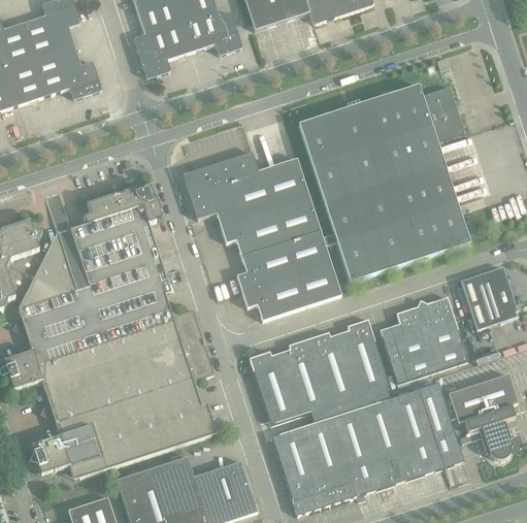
[(0,109),(68,88),(71,97),(74,98),(100,90),(101,88),(93,62),(90,61),(80,64),(68,26),(78,23),(79,21),(72,0),(48,0),(42,2),(41,4),(44,14),(3,28),(0,18),(0,109)]
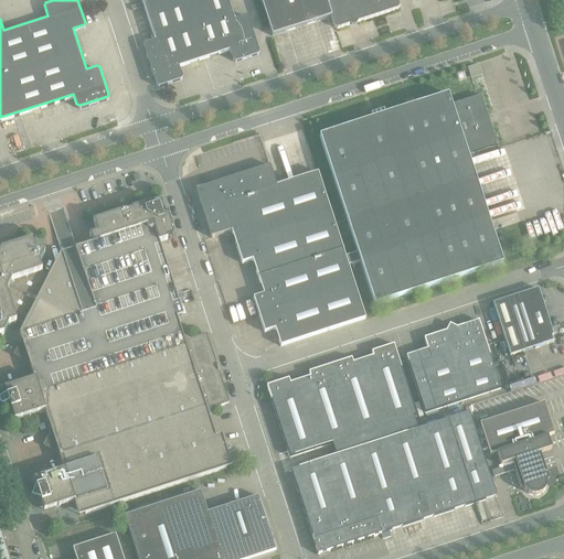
[(142,0),(155,36),(144,40),(142,42),(155,82),(158,83),(180,76),(181,74),(178,63),(229,46),(232,57),(234,58),(257,51),(258,49),(246,13),(244,12),(234,15),(229,0),(142,0)]
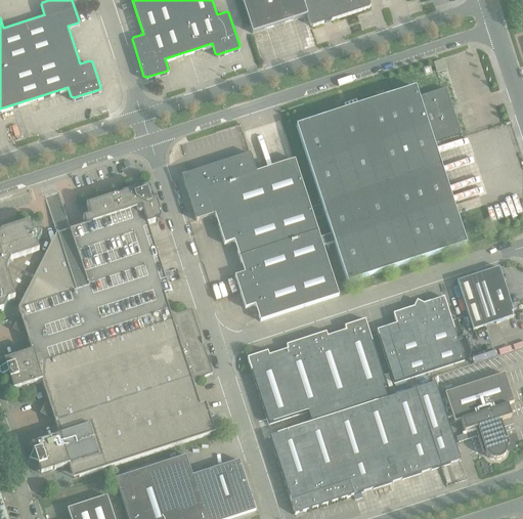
[(242,0),(249,23),(252,30),(306,12),(309,22),(312,23),(322,19),(324,20),(330,18),(331,16),(368,4),(369,2),(368,0),(242,0)]
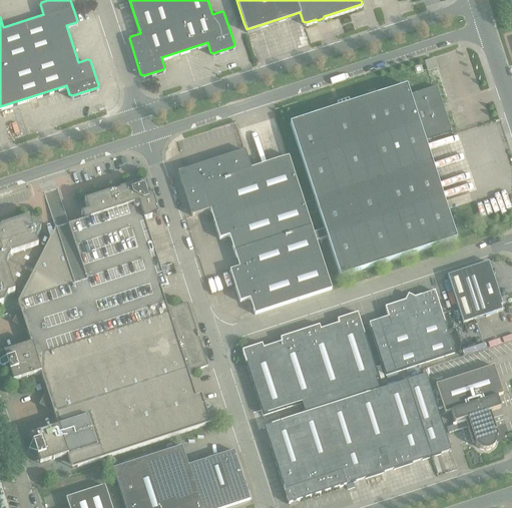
[(424,56),(428,66),(438,63),(435,53),(424,56)]
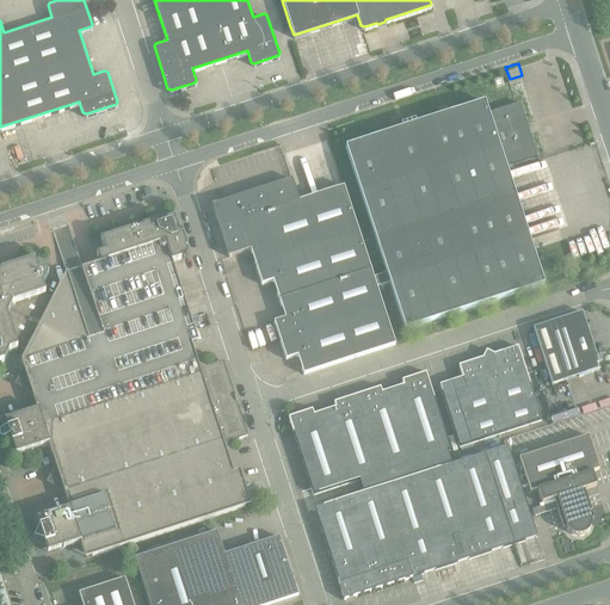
[(503,164),(517,159),(536,153),(518,99),(486,110),(484,103),(485,102),(484,98),(344,142),(386,269),(389,278),(404,326),(543,281),(537,260),(535,261),(503,164)]
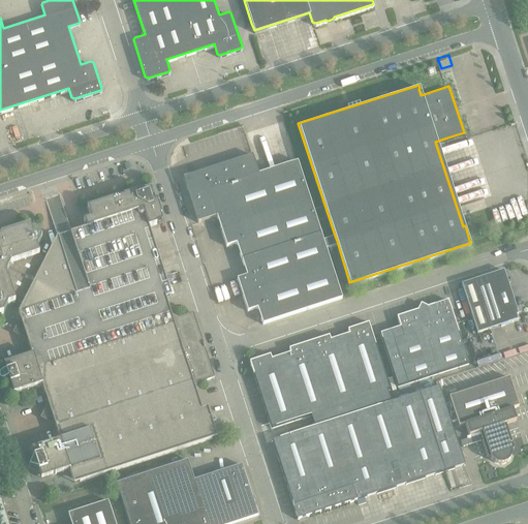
[(251,152),(191,172),(182,174),(196,219),(216,213),(225,243),(236,240),(246,272),(236,275),(247,308),(256,305),(261,320),(341,295),(325,245),(322,237),(297,158),(257,171),(251,152)]
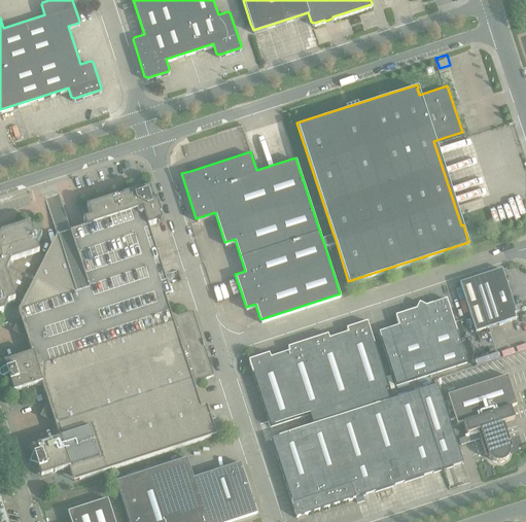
[(149,182),(137,187),(137,185),(121,190),(121,192),(115,194),(115,193),(85,202),(90,213),(82,215),(84,222),(56,232),(59,241),(50,244),(50,243),(45,252),(38,249),(36,243),(41,234),(39,229),(32,232),(29,220),(0,231),(0,232),(0,309),(2,309),(7,300),(13,298),(21,301),(18,307),(20,313),(27,336),(31,349),(3,358),(5,366),(1,368),(0,368),(0,375),(1,376),(3,376),(8,374),(12,388),(41,379),(43,388),(49,391),(46,397),(59,433),(31,443),(33,451),(28,460),(38,465),(40,473),(68,463),(73,478),(216,431),(206,402),(191,407),(185,387),(195,385),(198,379),(212,374),(191,309),(176,314),(171,311),(162,314),(155,296),(164,292),(170,290),(168,285),(147,222),(155,219),(154,218),(161,216),(159,210),(160,210),(155,196),(154,196),(149,182)]
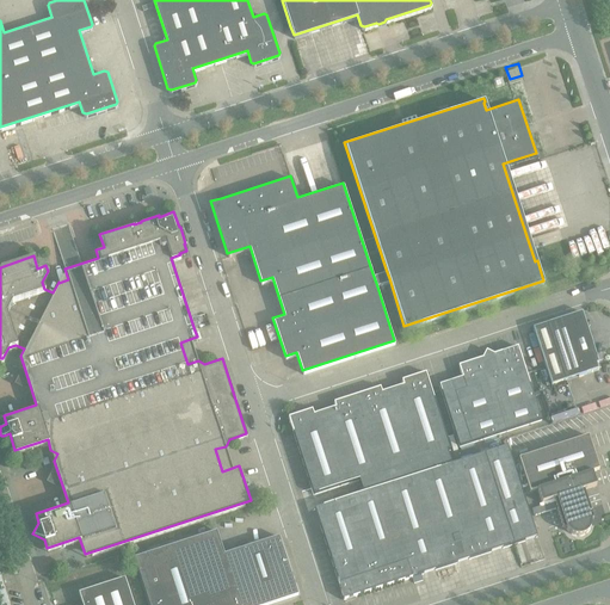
[(386,269),(373,273),(376,283),(389,278),(386,269)]
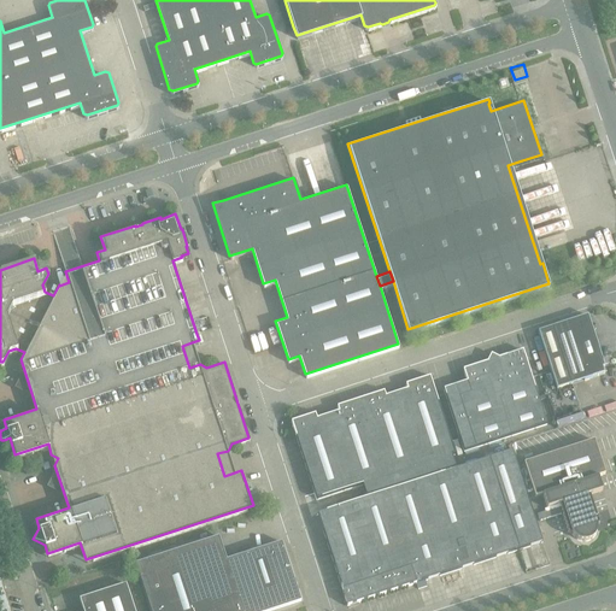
[(604,363),(587,311),(537,328),(550,366),(556,385),(603,369),(602,363),(604,363)]
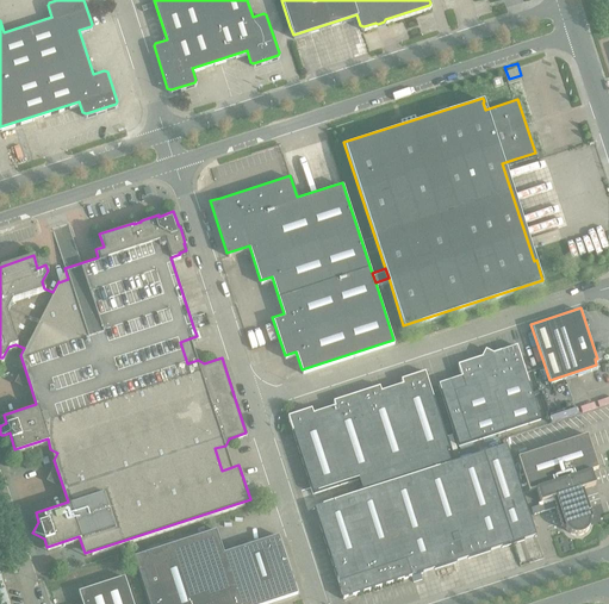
[(437,380),(458,442),(540,415),(524,368),(516,342),(492,350),(485,346),(480,354),(457,361),(460,373),(437,380)]
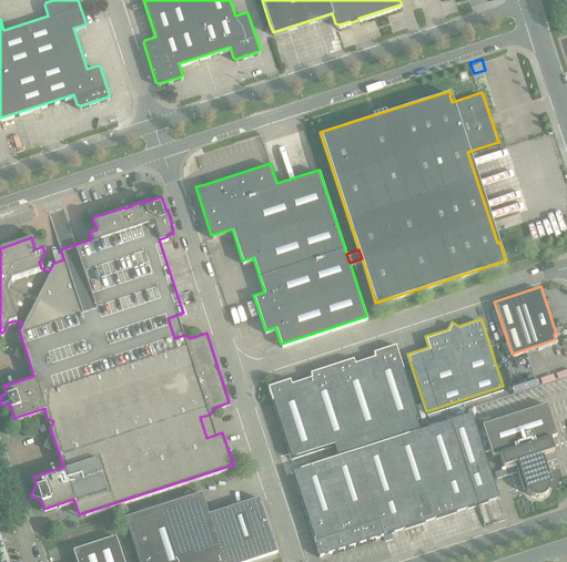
[(498,494),(471,410),(419,427),(415,415),(418,414),(395,343),(373,349),(374,355),(372,355),(354,360),(353,356),(310,370),(311,375),(309,376),(291,381),(290,377),(267,384),(291,456),(343,438),(347,450),(292,469),(314,538),(319,553),(498,494)]
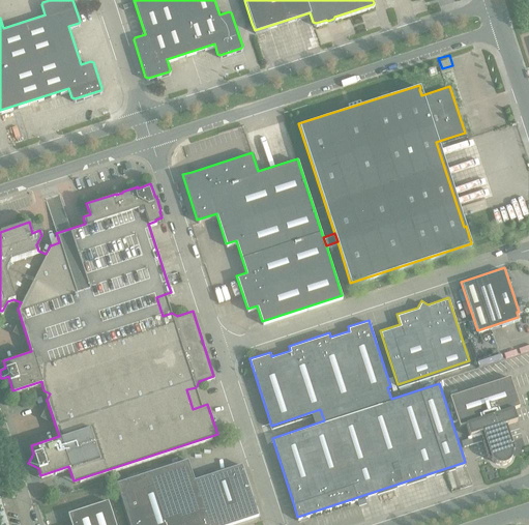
[(488,455),(490,455),(491,456),(492,457),(493,459),(494,460),(496,461),(497,461),(499,462),(500,462),(502,462),(503,461),(505,461),(506,460),(508,459),(509,458),(510,457),(510,455),(511,454),(511,451),(511,447),(513,446),(505,421),(517,417),(512,406),(519,404),(509,375),(449,395),(459,424),(465,421),(469,433),(479,430),(488,455)]
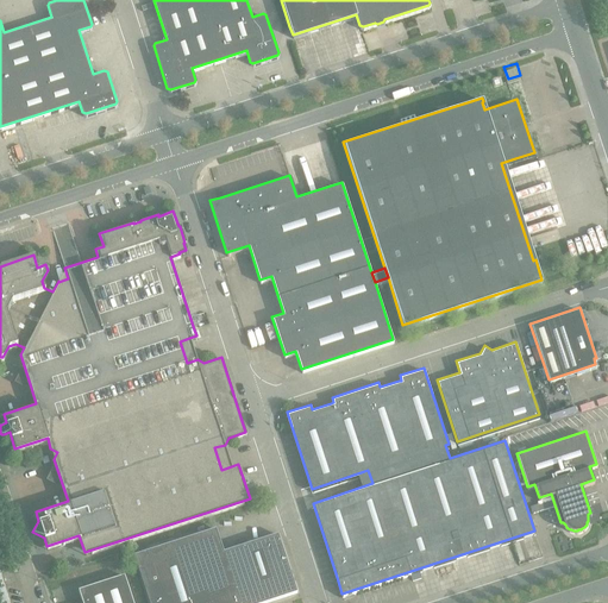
[(215,526),(132,552),(149,602),(254,602),(296,590),(277,531),(223,548),(215,526)]
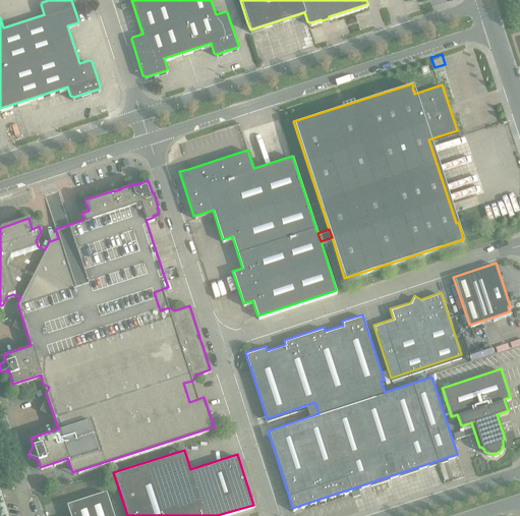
[(9,515),(0,485),(0,515),(9,515)]
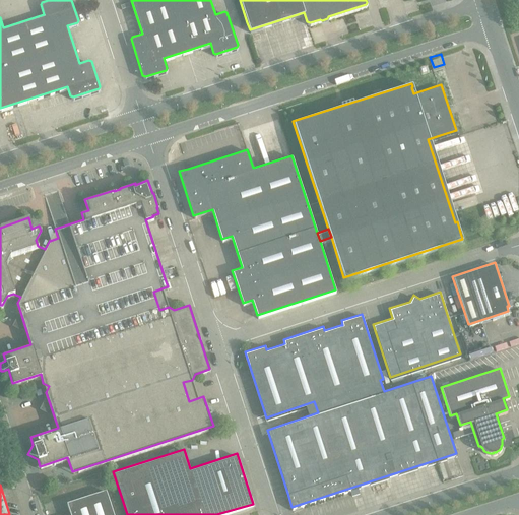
[(114,514),(106,489),(66,502),(69,511),(57,514),(114,514)]
